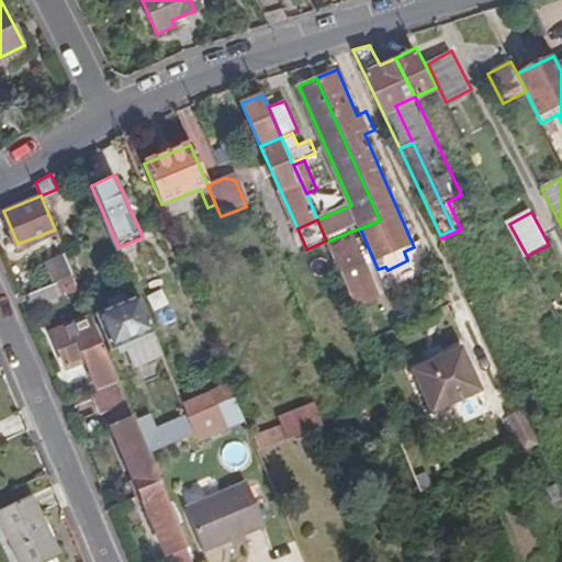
[(357,308),(378,299),(359,253),(336,262),(357,308)]
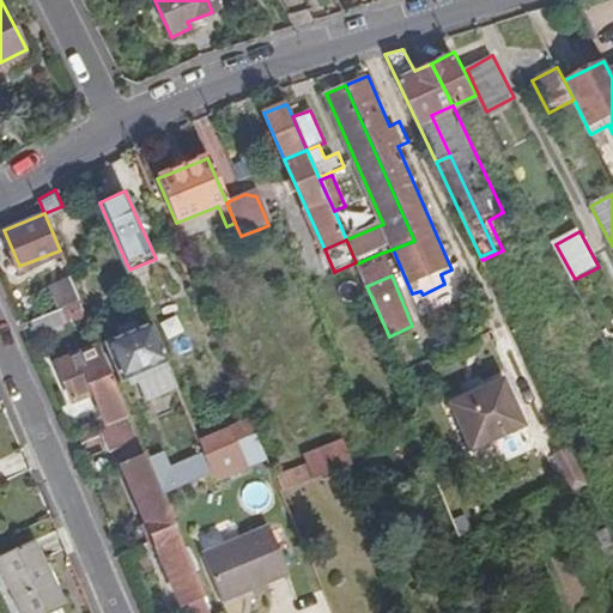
[(49,285),(59,308),(80,299),(71,277),(49,285)]
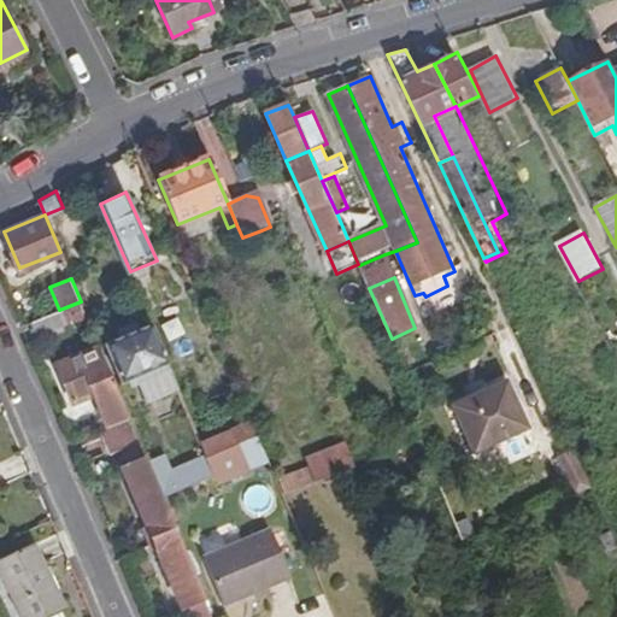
[(59,310),(30,322),(39,341),(64,330),(63,324),(86,315),(81,301),(59,310)]
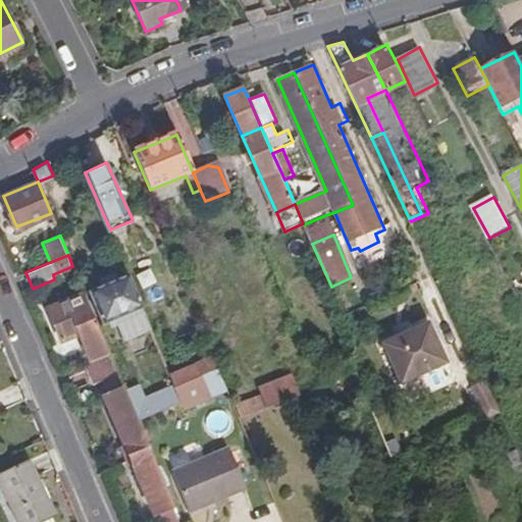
[(143,307),(128,272),(88,291),(102,324),(114,319),(143,307)]
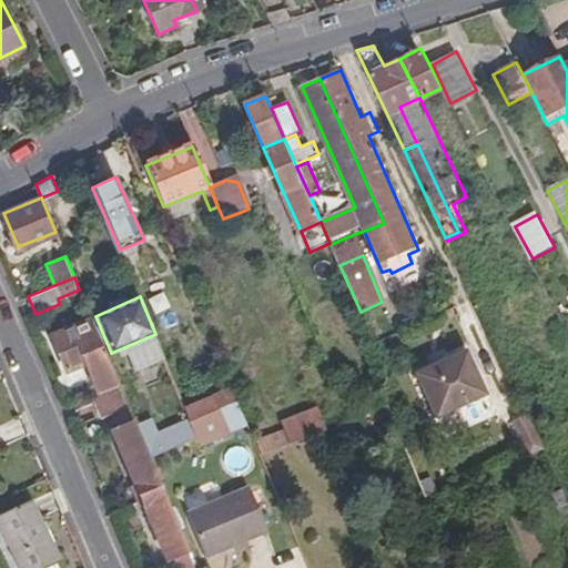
[(90,372),(98,392),(119,383),(92,320),(54,335),(69,372),(85,364),(90,372)]
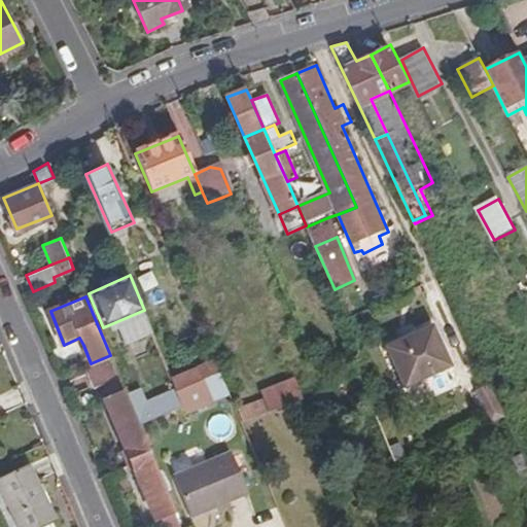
[(144,310),(115,322),(125,345),(154,332),(144,310)]
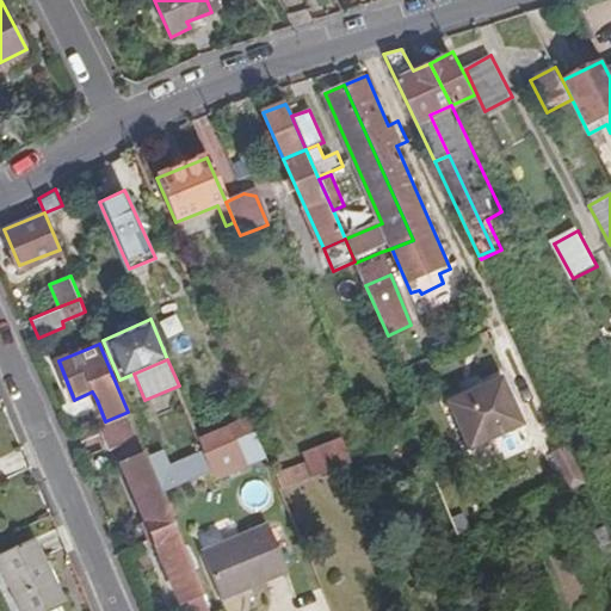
[(525,426),(503,378),(485,387),(486,392),(471,400),(467,394),(448,403),(471,451),(525,426)]
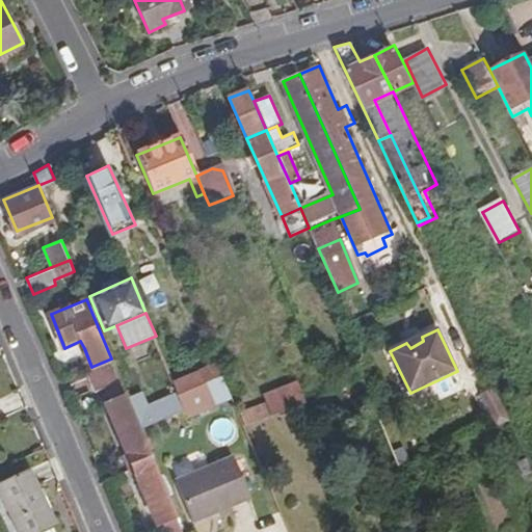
[(88,369),(91,367),(84,348),(70,354),(78,373),(88,369)]
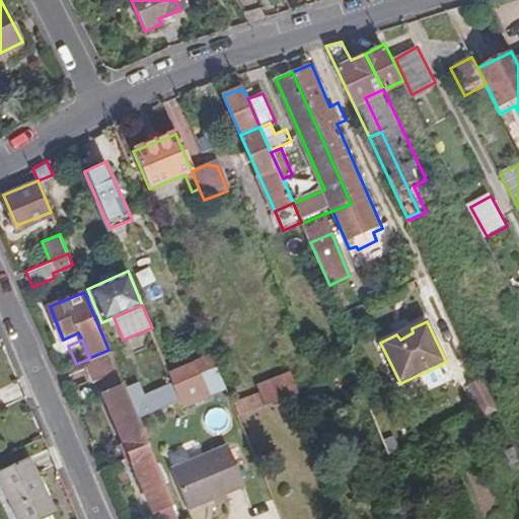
[(210,354),(205,342),(165,358),(170,370),(194,361),(210,354)]
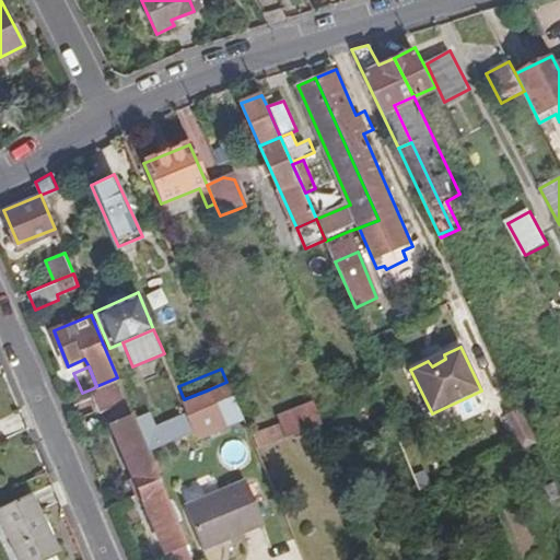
[(96,386),(93,388),(101,410),(111,407),(126,399),(125,397),(117,377),(96,386)]
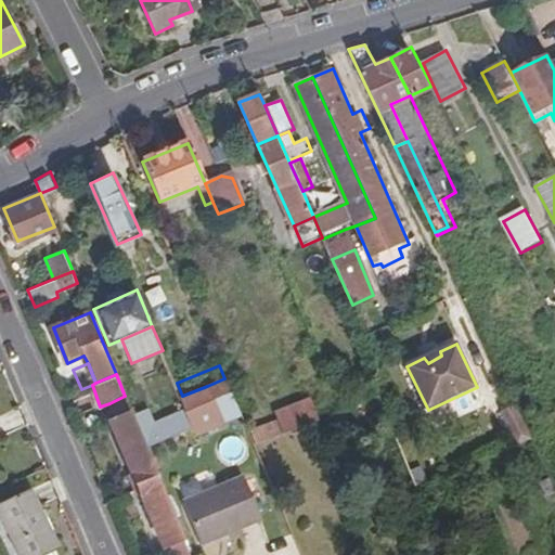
[(235,401),(224,378),(207,386),(217,409),(235,401)]
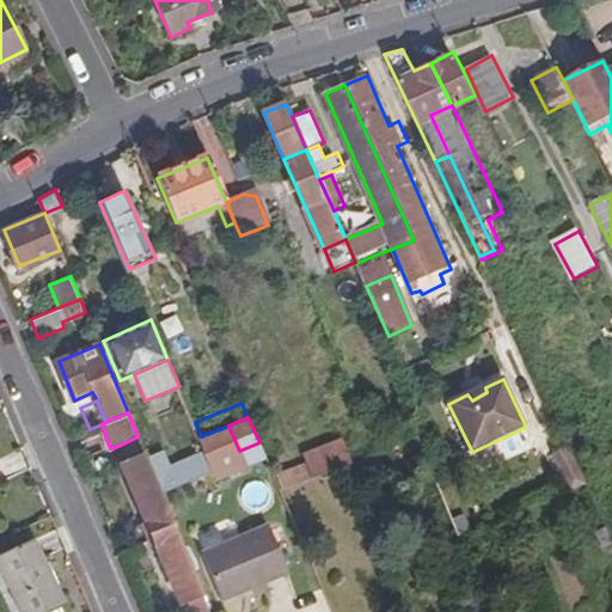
[(161,494),(176,487),(214,469),(212,463),(207,451),(167,467),(160,452),(182,441),(173,418),(136,434),(138,436),(161,494)]
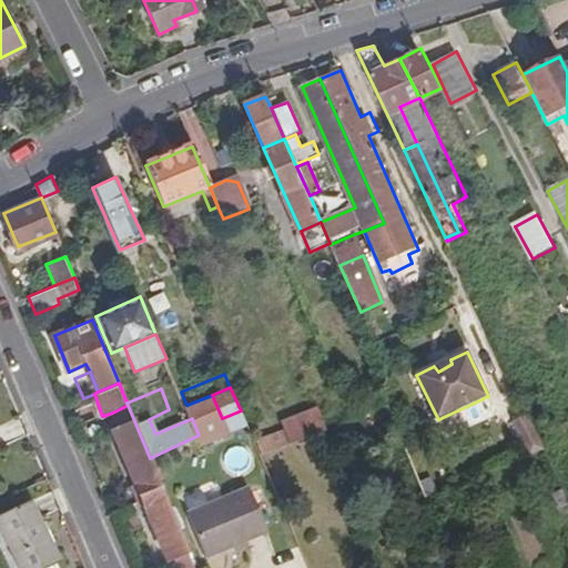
[(212,395),(186,405),(192,418),(196,429),(222,418),(212,395)]
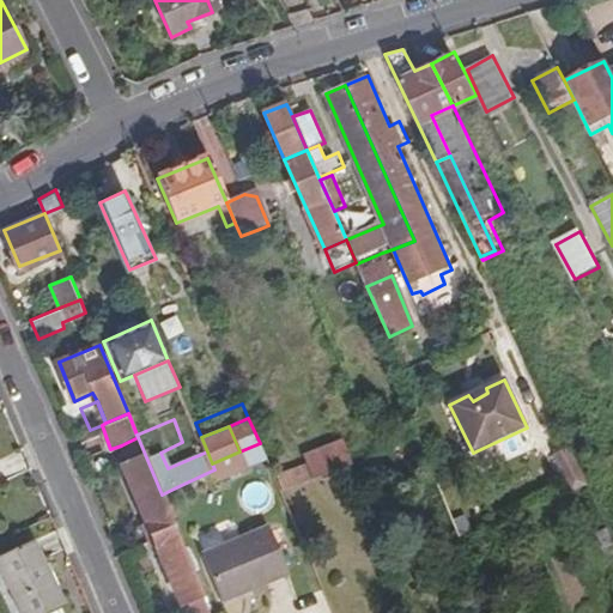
[(182,612),(211,612),(162,495),(138,437),(121,445),(126,454),(109,462),(170,607),(178,605),(182,612)]
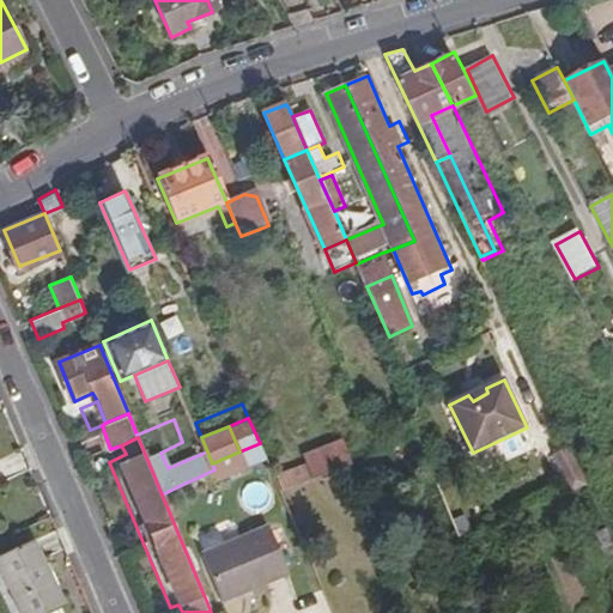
[(308,463),(313,480),(341,471),(354,466),(344,438),(303,454),(307,465),(308,463)]
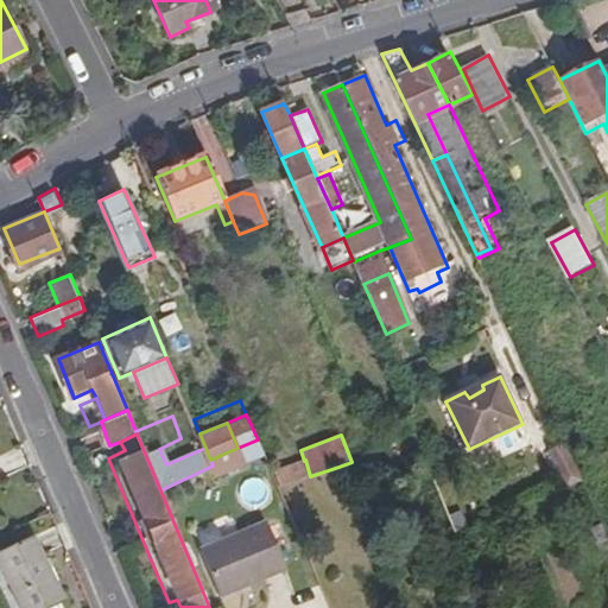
[(583,481),(565,442),(549,450),(567,488),(583,481)]
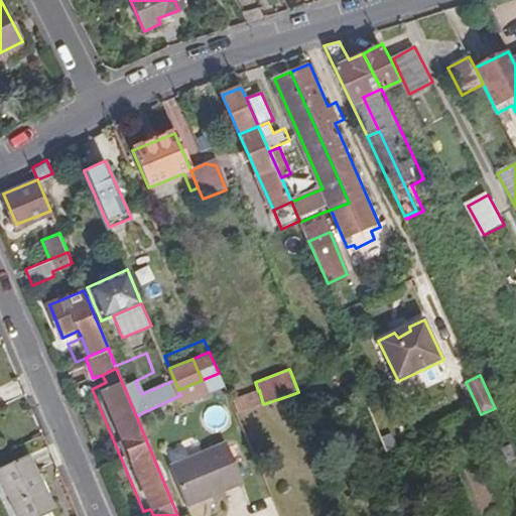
[(258,391),(230,399),(236,412),(263,404),(259,390),(258,391)]
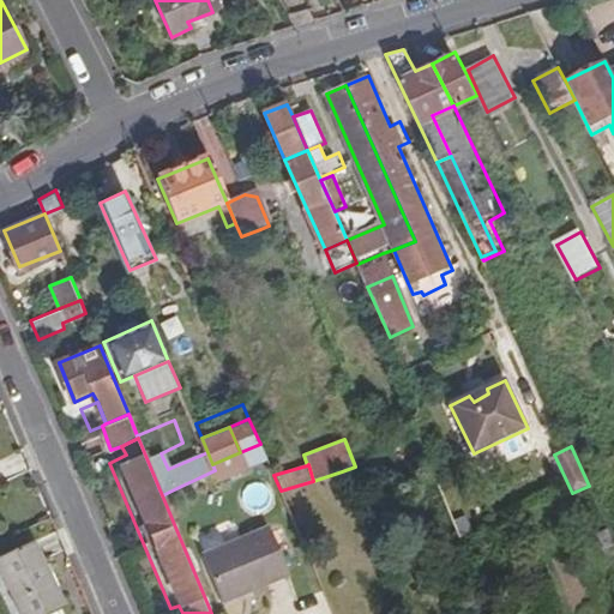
[(263,482),(239,488),(245,509),(268,503),(263,482)]
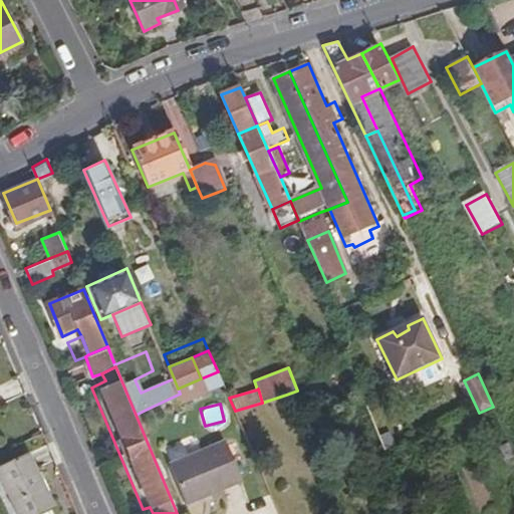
[(382,418),(374,421),(383,443),(392,439),(382,418)]
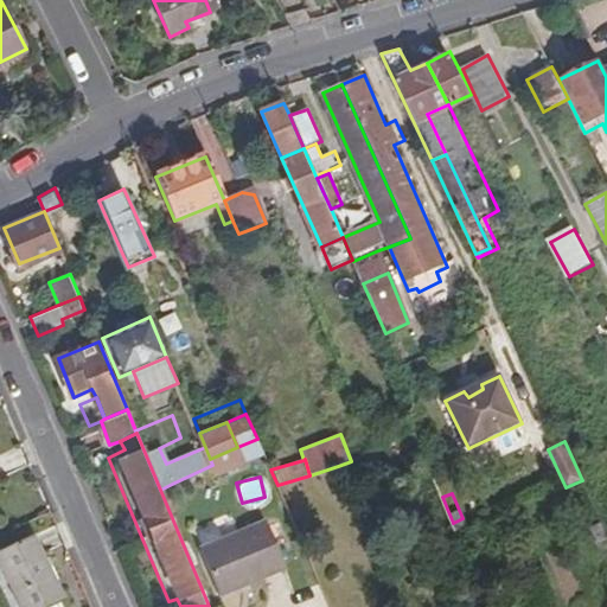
[(453,523),(447,508),(433,513),(441,532),(455,526),(453,523)]
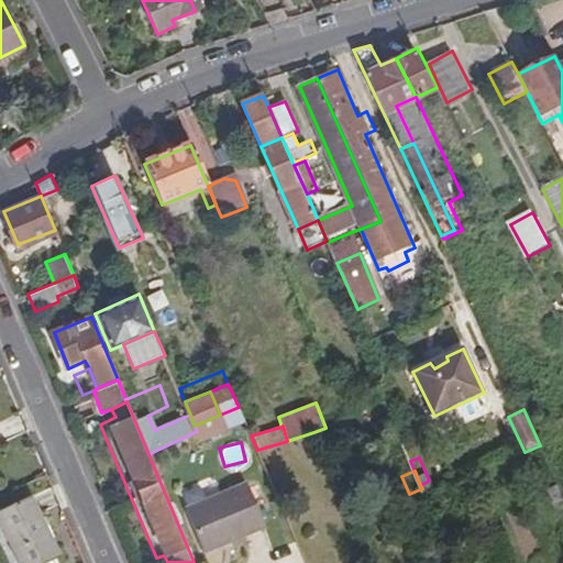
[(264,526),(245,484),(185,509),(203,551),(264,526)]
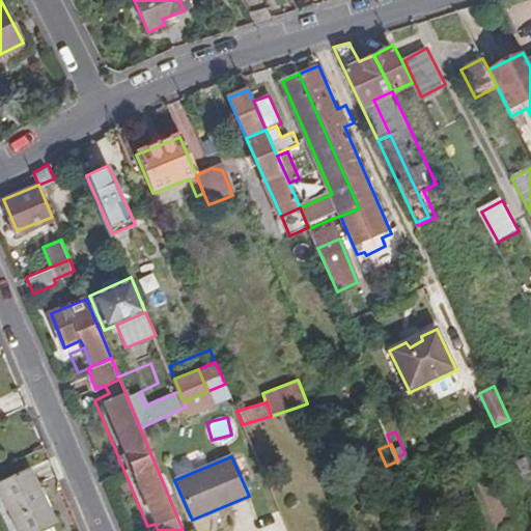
[(530,477),(530,465),(527,456),(515,462),(524,480),(530,477)]
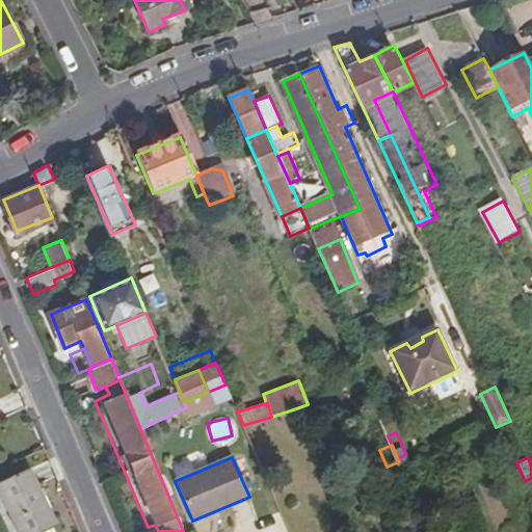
[(56,529),(29,473),(0,486),(0,491),(20,531),(51,531),(52,531),(56,529)]
